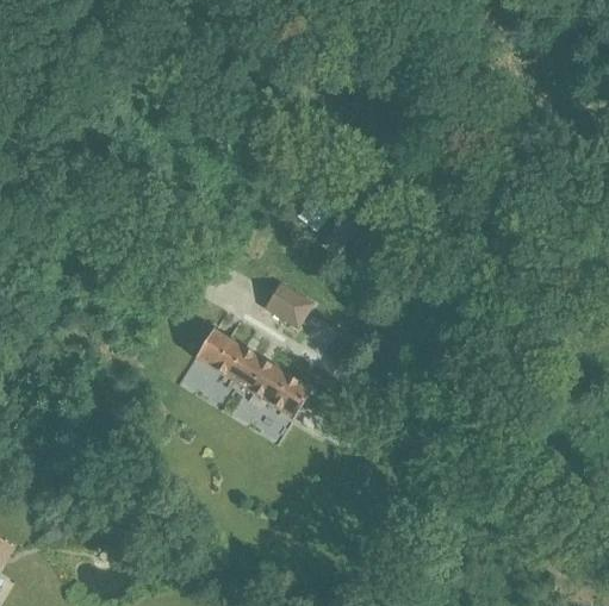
[(315,193),(297,216),(316,230),(334,208),(315,193)]
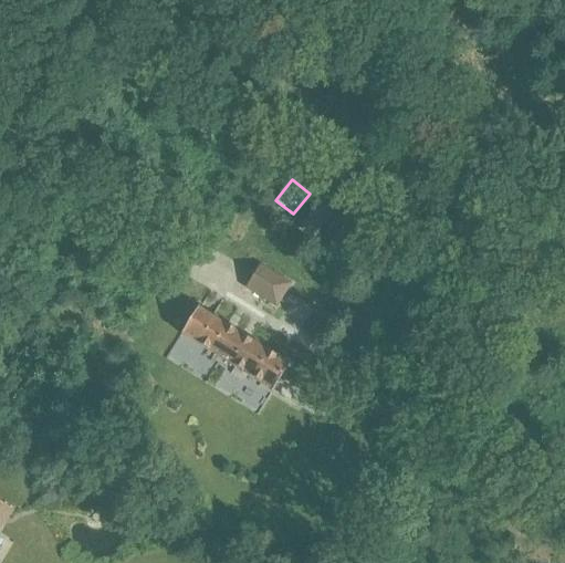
[(317,200),(300,227),(315,236),(332,209),(317,200)]
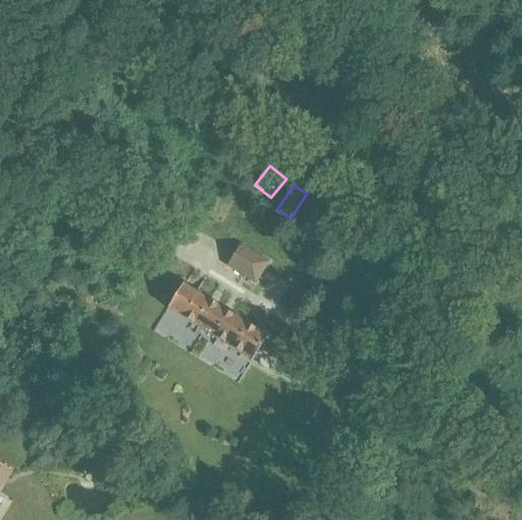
[(234,251),(226,265),(256,283),(270,261),(239,242),(234,251)]
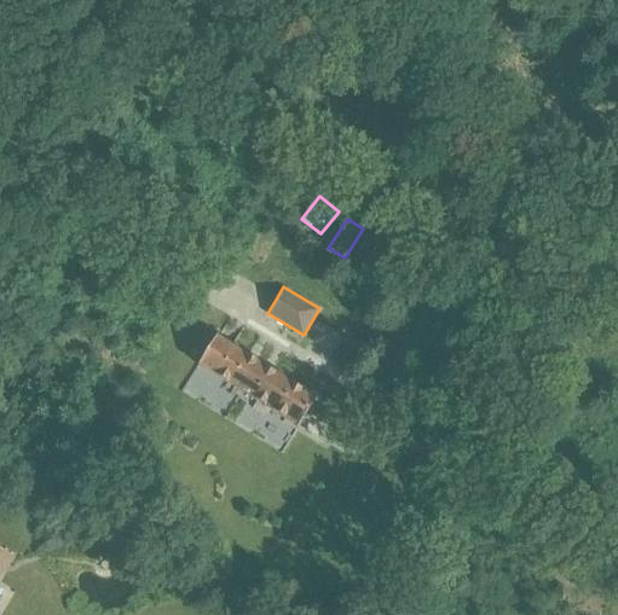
[(296,424),(306,411),(317,394),(272,367),(269,365),(247,352),(234,343),(221,336),(218,334),(198,364),(249,395),(296,424)]
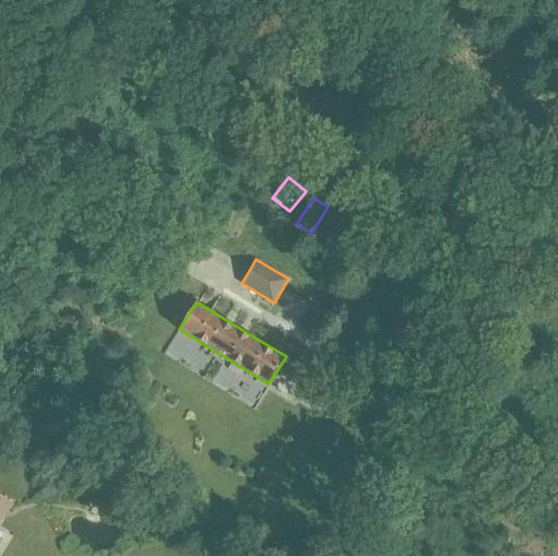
[(47,497),(50,496),(64,488),(56,471),(38,481),(45,493),(47,497)]
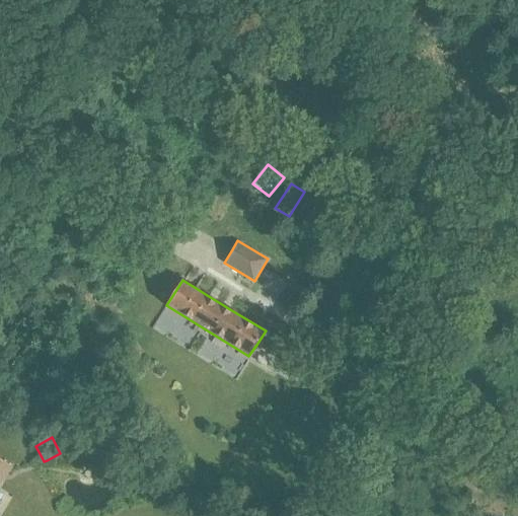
[(0,500),(4,493),(0,490),(0,483),(12,464),(0,457),(0,500)]
